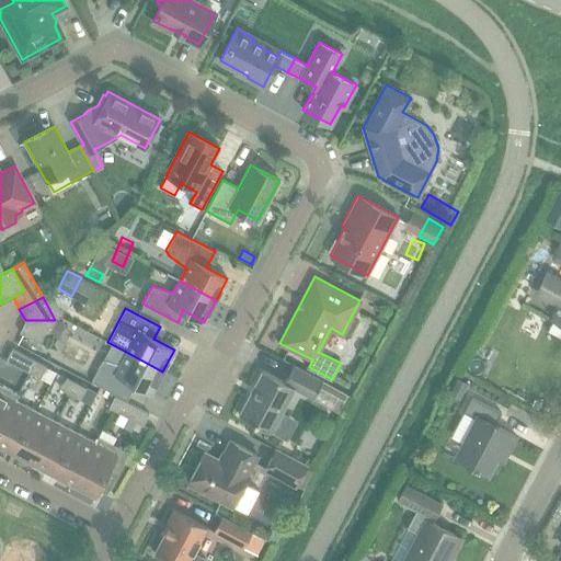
[(55,320),(25,320),(20,332),(43,344),(55,320)]
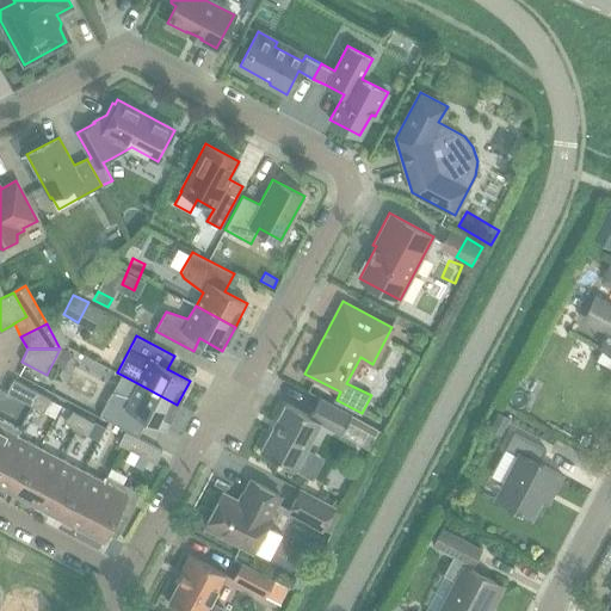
[(32,406),(39,393),(13,378),(6,392),(32,406)]
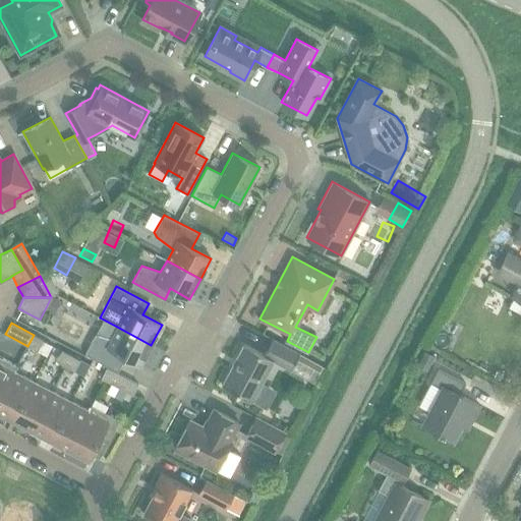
[(140,364),(151,345),(117,327),(111,338),(96,333),(84,354),(114,369),(121,354),(140,364)]
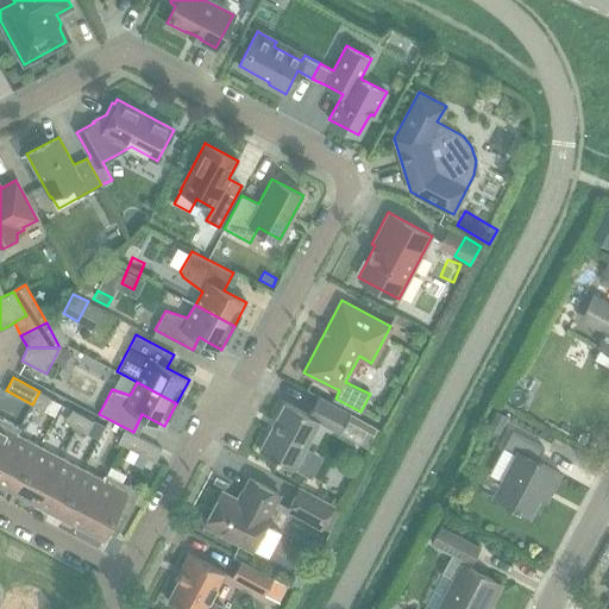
[(32,405),(43,410),(50,397),(39,391),(32,405)]
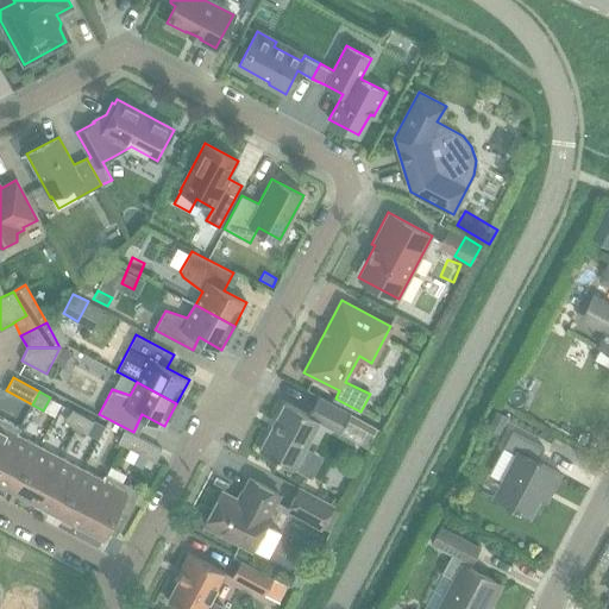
[(286,401),(259,450),(294,469),(306,446),(319,421),(340,432),(350,413),(319,396),(308,414),(286,401)]
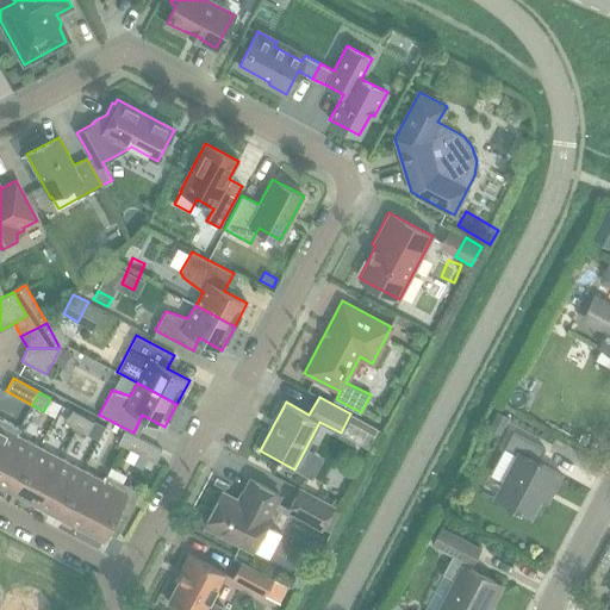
[(76,428),(82,416),(72,410),(66,422),(76,428)]
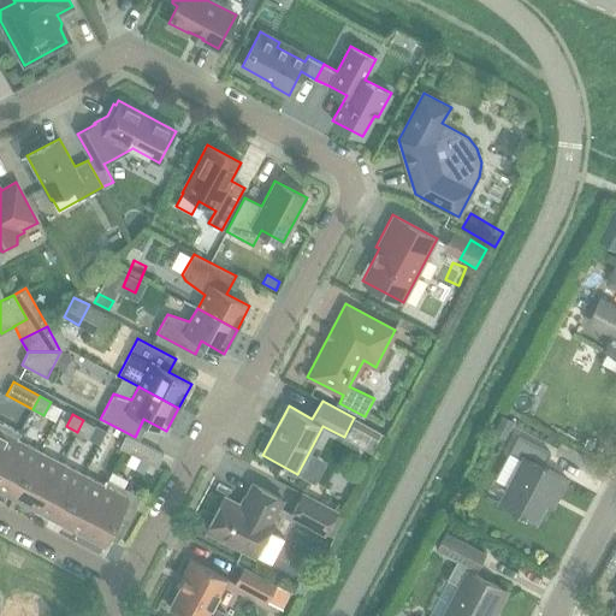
[(502,415),(493,432),(504,438),(513,421),(502,415)]
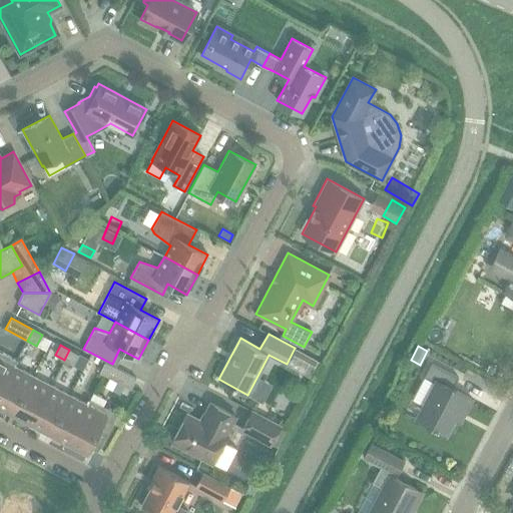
[(73,365),(78,354),(69,350),(64,360),(73,365)]
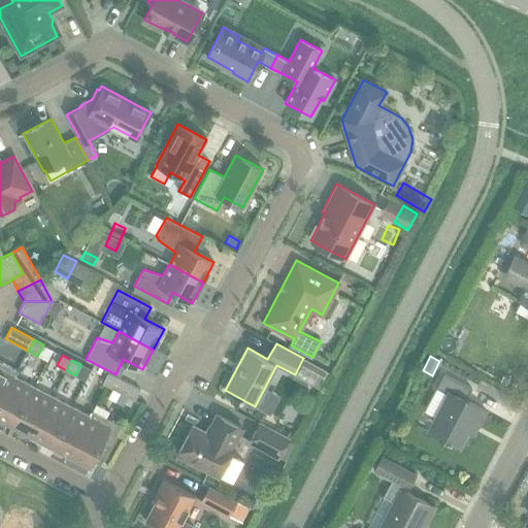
[(0,403),(14,375),(15,376),(18,370),(0,361),(0,403)]
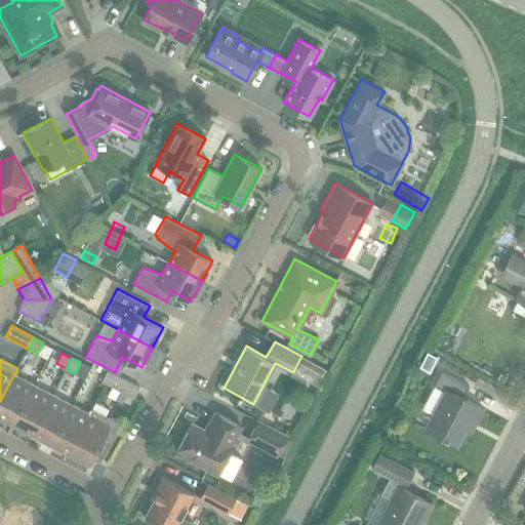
[(111,386),(116,374),(108,370),(102,380),(111,386)]
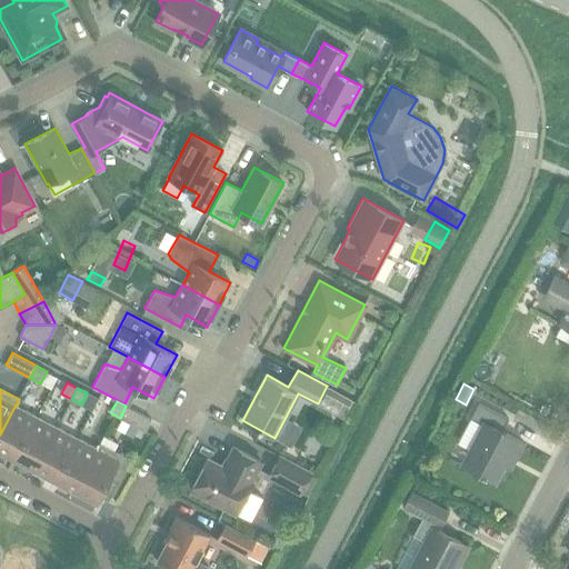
[(513,459),(522,442),(501,431),(508,419),(478,403),(470,418),(481,423),(460,465),(495,482),(508,457),(513,459)]
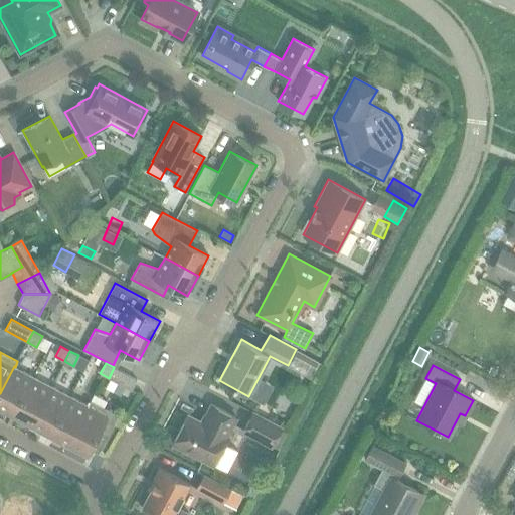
[(32,376),(15,367),(14,366),(0,393),(0,406),(13,413),(32,376)]
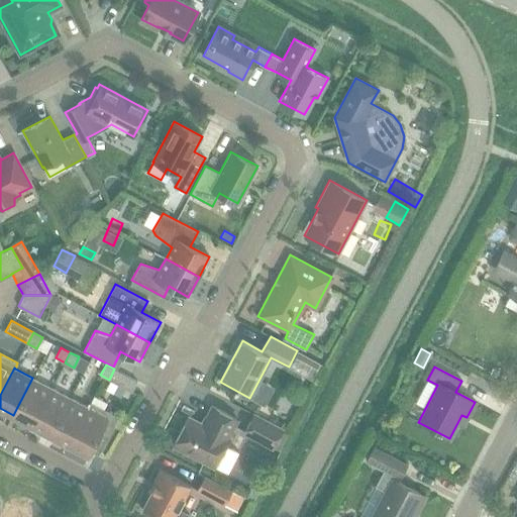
[(114,369),(109,380),(131,392),(137,381),(114,369)]
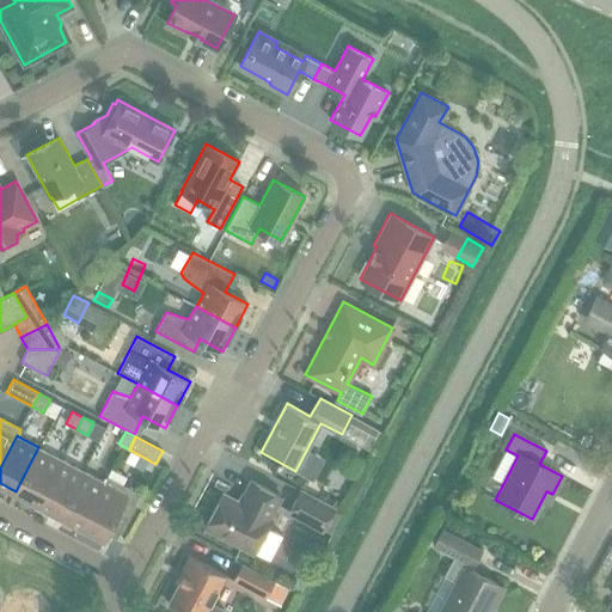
[(37,503),(61,459),(38,447),(16,491),(37,503)]
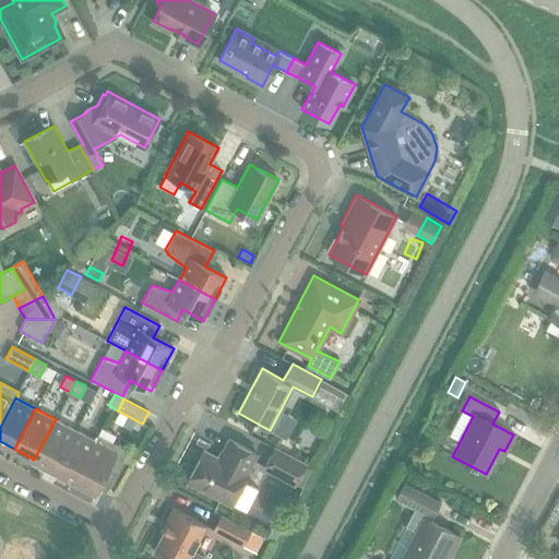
[(54,471),(75,430),(56,419),(34,460),(54,471)]
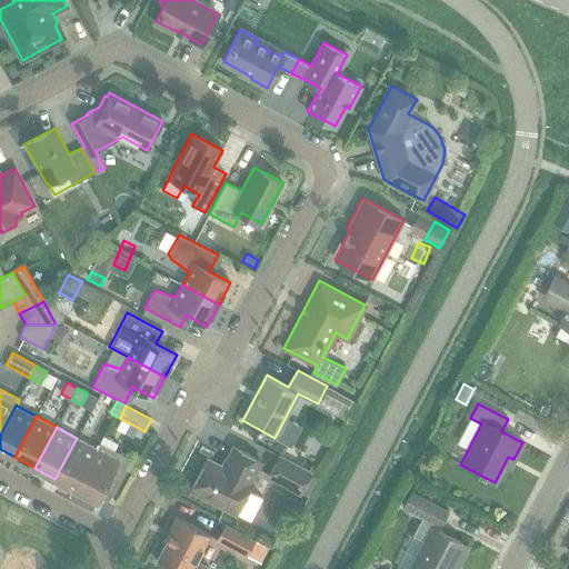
[(97,448),(77,438),(55,479),(76,489),(97,448)]
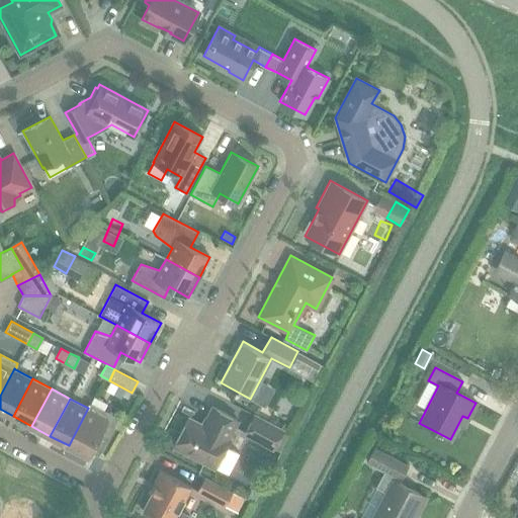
[(88,408),(69,445),(87,455),(91,448),(99,453),(118,417),(90,403),(88,408)]
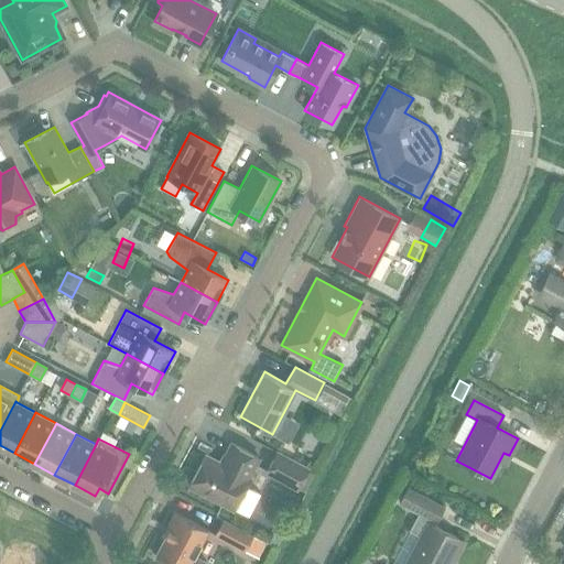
[(188,485),(234,509),(250,478),(248,477),(259,457),(231,443),(220,463),(205,454),(188,485)]
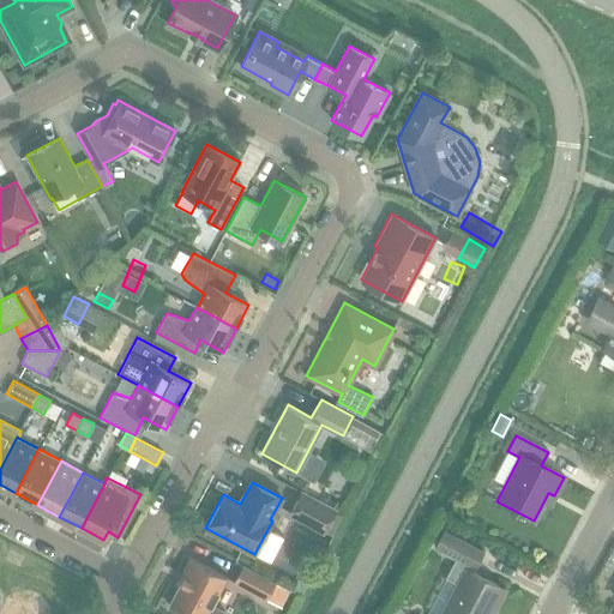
[(290,512),(324,530),(335,510),(301,492),(290,512)]
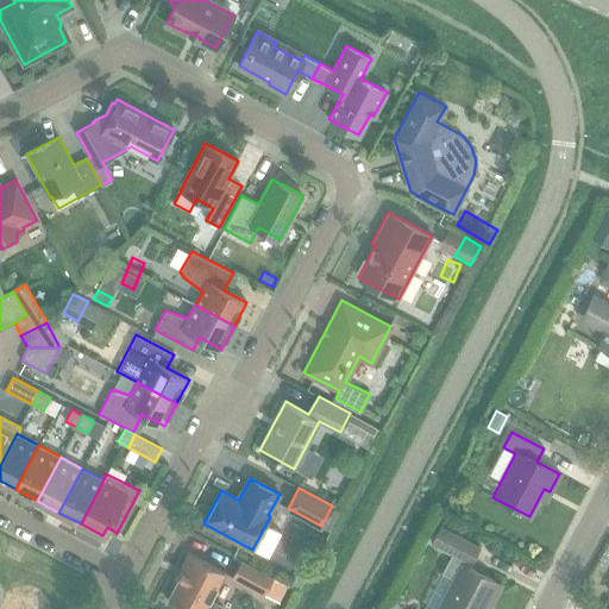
[(491,603),(501,585),(468,567),(478,547),(441,527),(433,542),(454,554),(444,573),(453,578),(437,608),(483,608),(488,602),(491,603)]
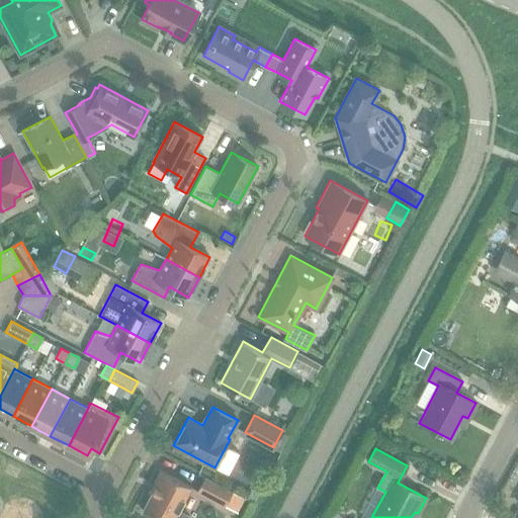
[(155,487),(142,511),(155,517),(187,517),(189,514),(179,508),(190,487),(160,470),(152,485),(155,487)]
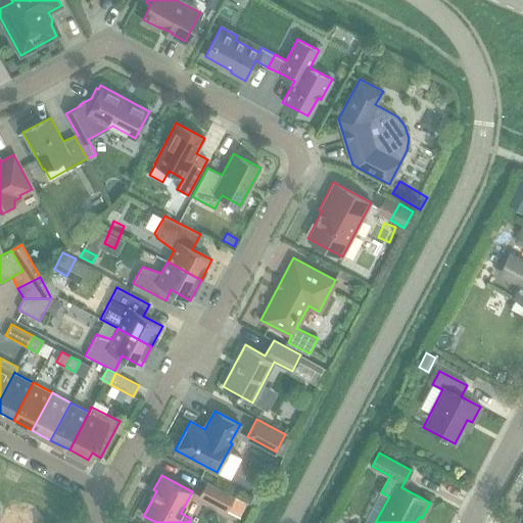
[(234,495),(206,481),(199,495),(226,510),(227,509),(234,495)]
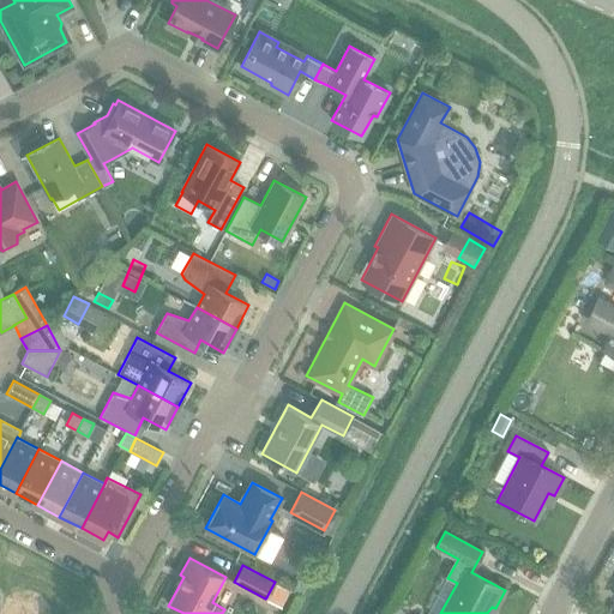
[(299,579),(293,589),(301,594),(307,584),(299,579)]
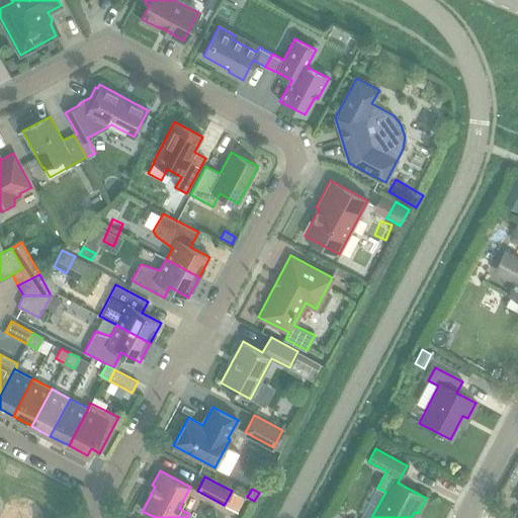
[(232,491),(225,504),(239,512),(246,499),(232,491)]
